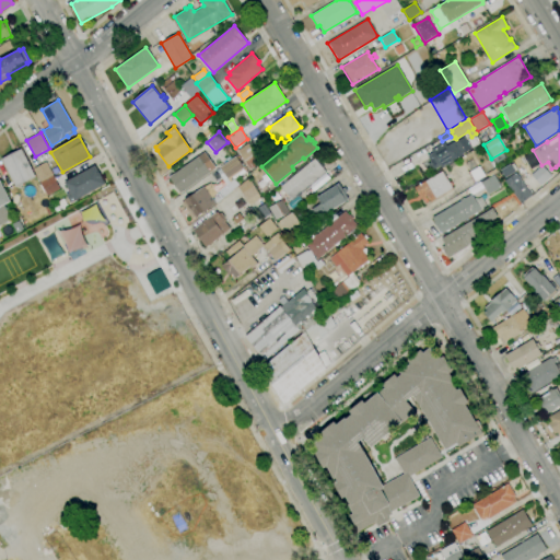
[(432,171),(428,164),(431,162),(427,156),(432,152),(431,150),(444,142),(446,146),(455,140),(456,141),(463,137),(470,149),(442,167),(440,165),(432,171)]
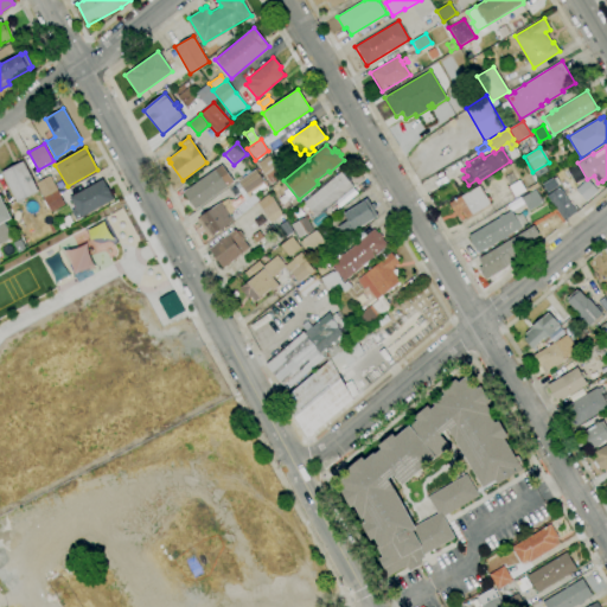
[(270,183),(257,163),(269,155),(282,174),(270,183)]
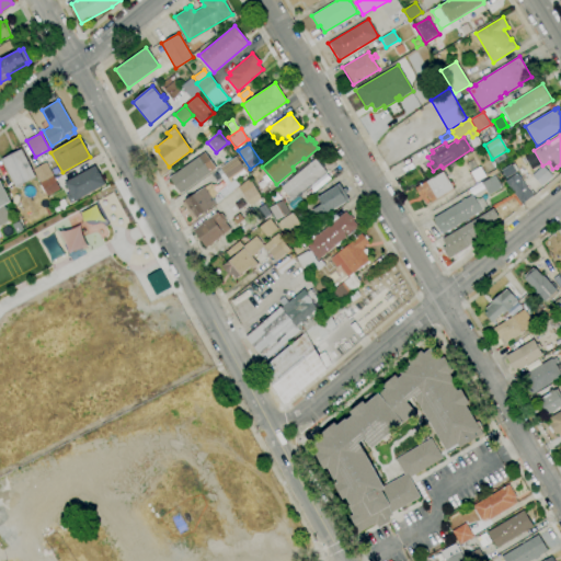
[(15,187),(1,159),(21,149),(35,178),(15,187)]
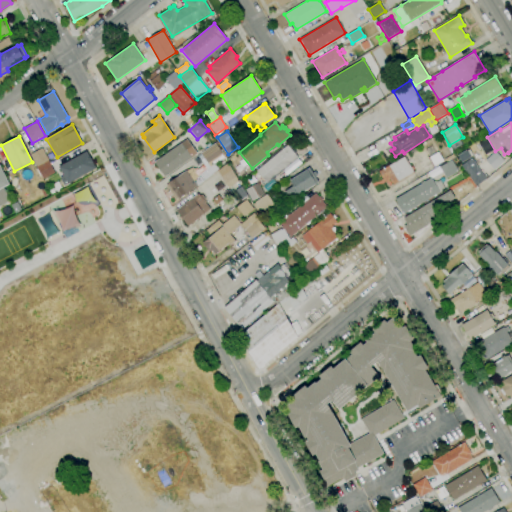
[(165,177),(154,162),(187,139),(197,154),(165,177)]
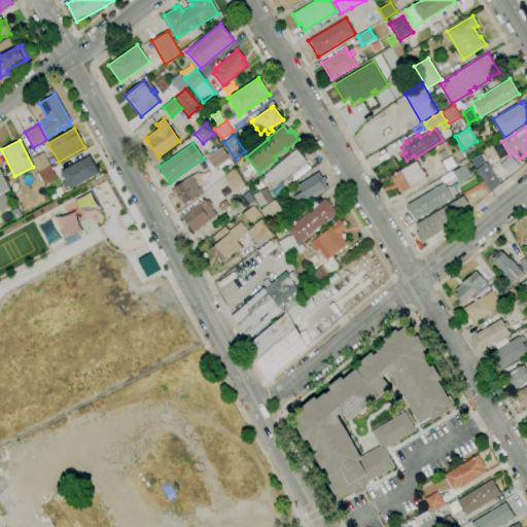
[(181,206),(171,190),(174,188),(173,188),(192,175),(195,178),(201,174),(204,178),(203,178),(205,181),(213,174),(204,161),(208,159),(207,157),(222,147),(230,157),(229,159),(231,162),(221,168),(225,173),(203,191),(184,205),(183,204),(181,206)]
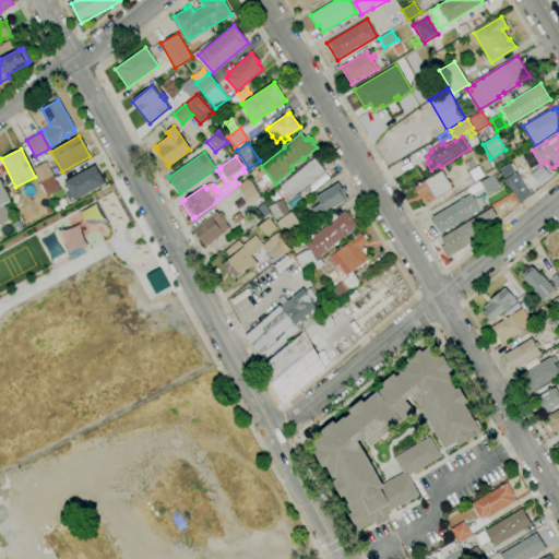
[(292,200),(280,187),(314,157),(323,167),(322,168),(325,171),(292,200)]
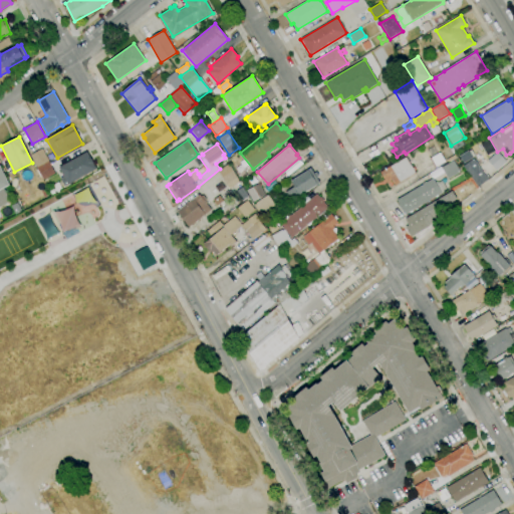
[(43,180),(30,156),(42,149),(49,160),(48,161),(55,174),(43,180)]
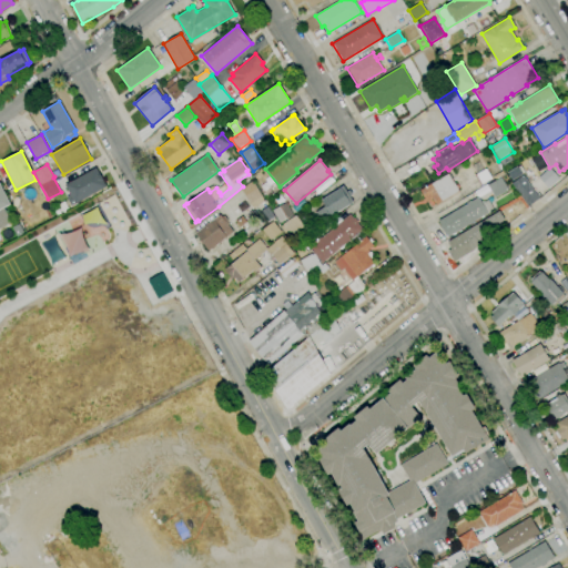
[(548,186),(560,178),(551,166),(540,174),(548,186)]
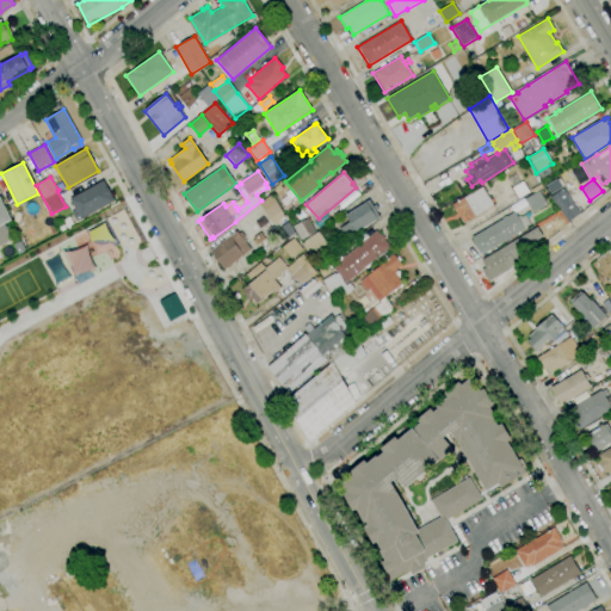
[(76,221),(72,211),(75,209),(69,199),(103,180),(115,201),(76,221)]
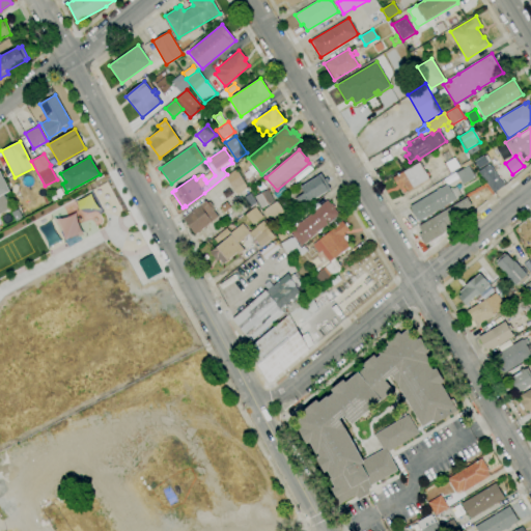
[(449,173),(444,164),(454,158),(459,167),(449,173)]
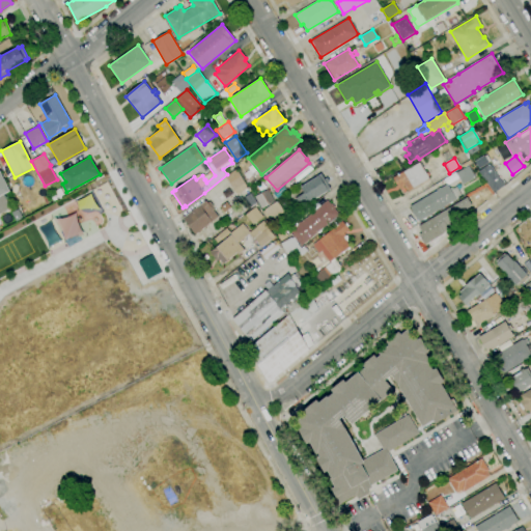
[(408,192),(404,186),(399,189),(392,177),(419,162),(426,173),(427,172),(429,175),(428,176),(429,178),(408,192)]
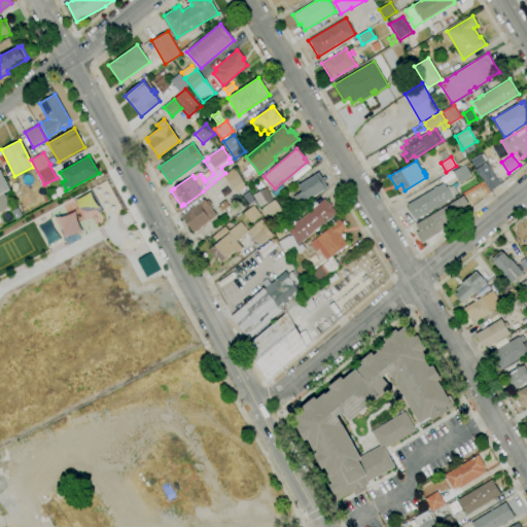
[(490,191),(475,170),(485,163),(500,184),(490,191)]
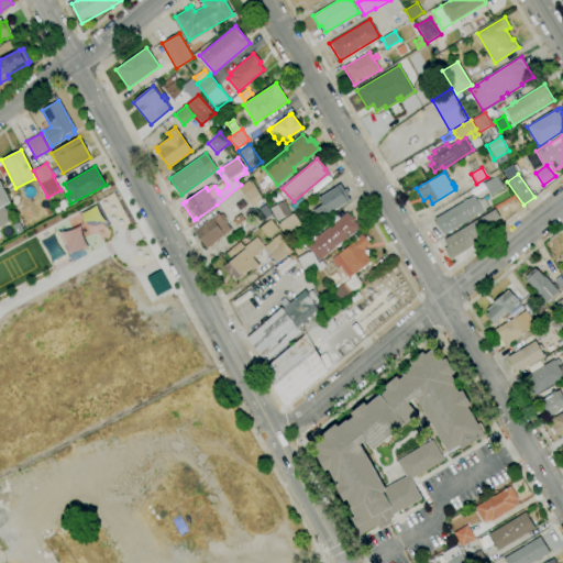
[(490,196),(483,184),(497,175),(504,188),(490,196)]
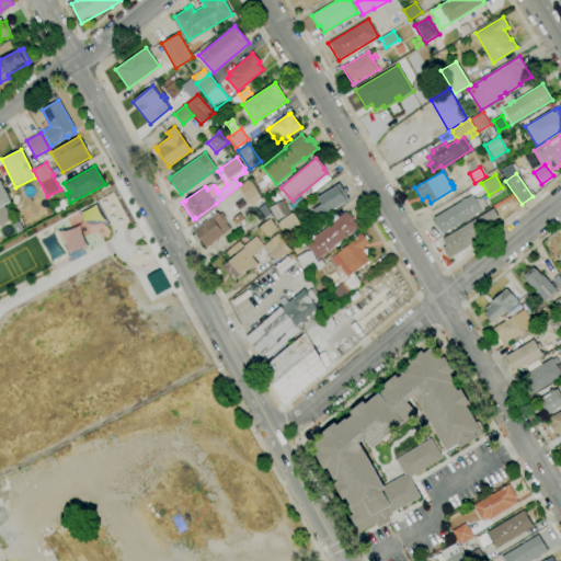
[(250,206),(250,205),(248,206),(244,201),(245,199),(238,187),(250,179),(262,198),(250,206)]
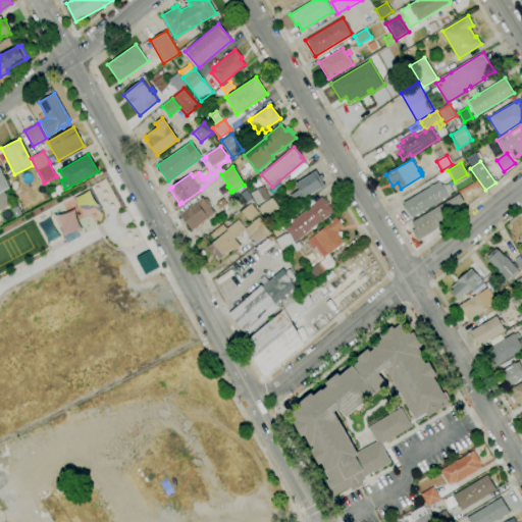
[(0,210),(0,169),(9,188),(4,191),(11,205),(0,210)]
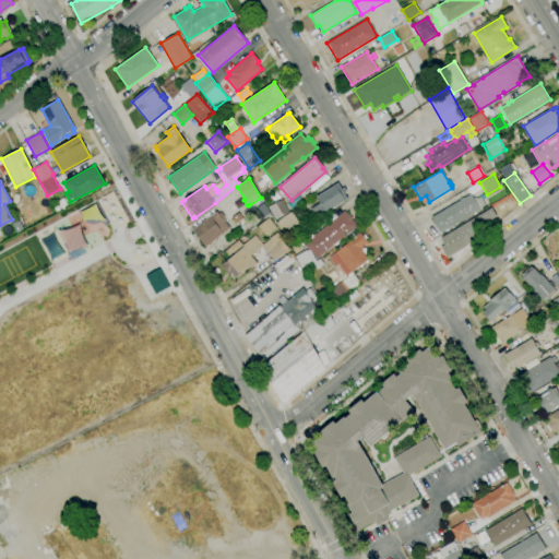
[(317,218),(310,209),(320,202),(317,197),(339,183),(342,189),(344,187),(347,191),(344,193),(347,199),(317,218)]
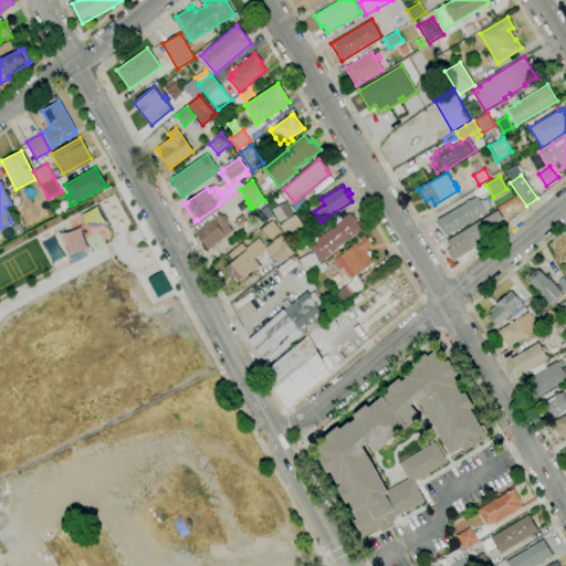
[(447,237),(437,220),(465,202),(464,202),(469,200),(470,200),(477,196),(481,202),(486,199),(491,208),(485,211),(486,212),(447,237)]
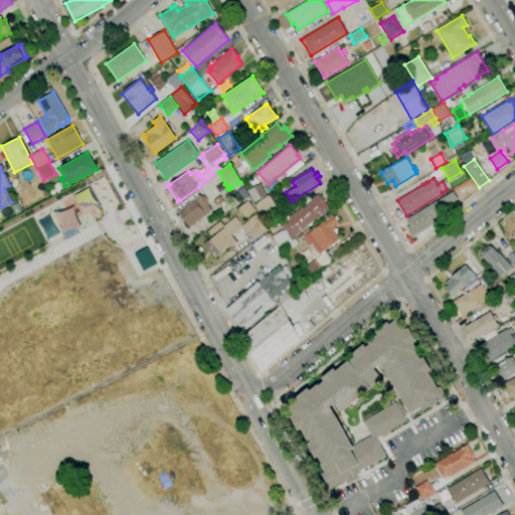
[(56,192),(53,186),(58,183),(61,189),(56,192)]
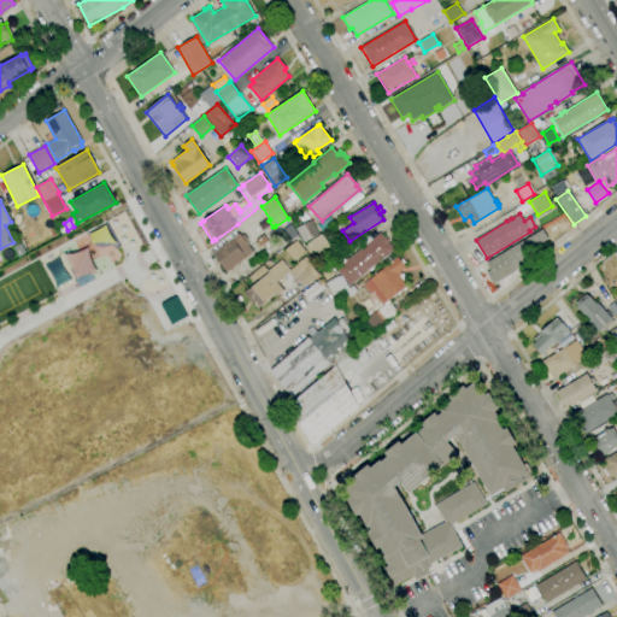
[(304,242),(295,228),(311,219),(318,234),(304,242)]
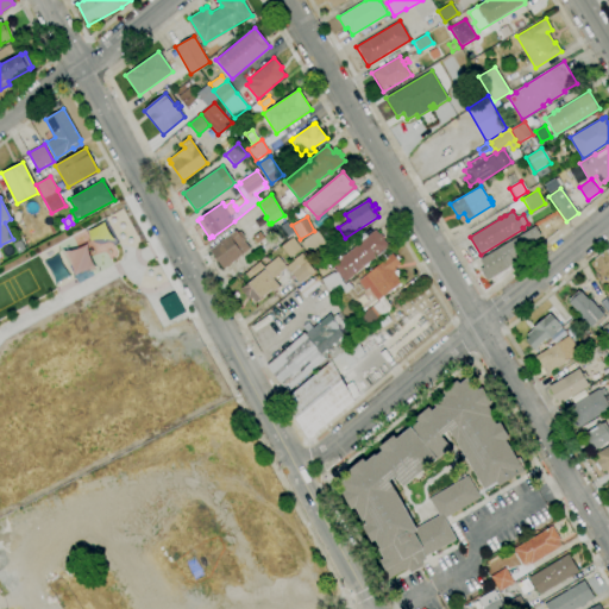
[(287,237),(280,226),(287,221),(294,232),(287,237)]
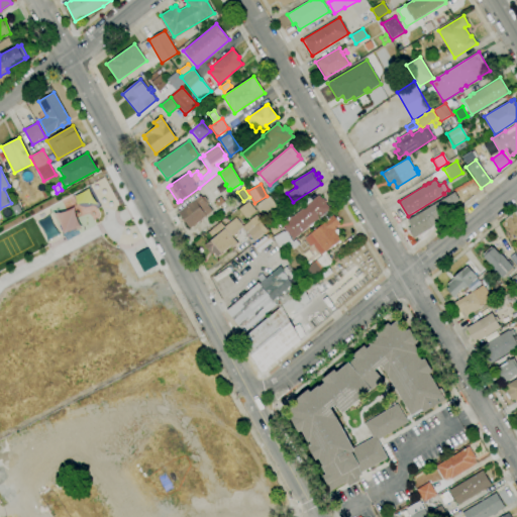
[(44,198),(41,192),(46,190),(49,196),(44,198)]
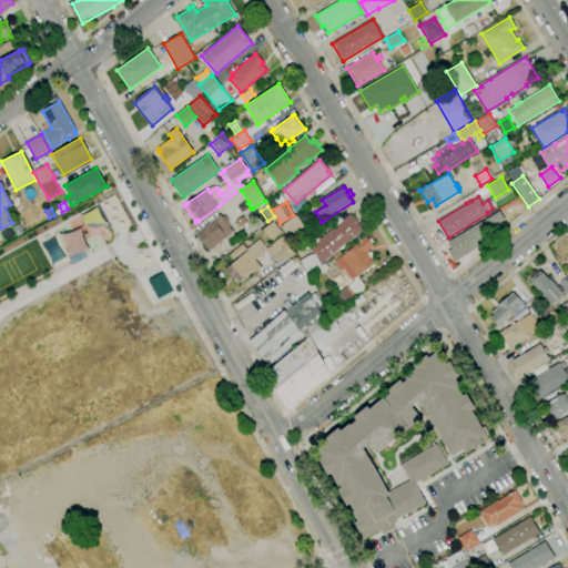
[(209,251),(195,233),(214,219),(220,214),(222,217),(225,215),(229,220),(225,222),(234,231),(209,251)]
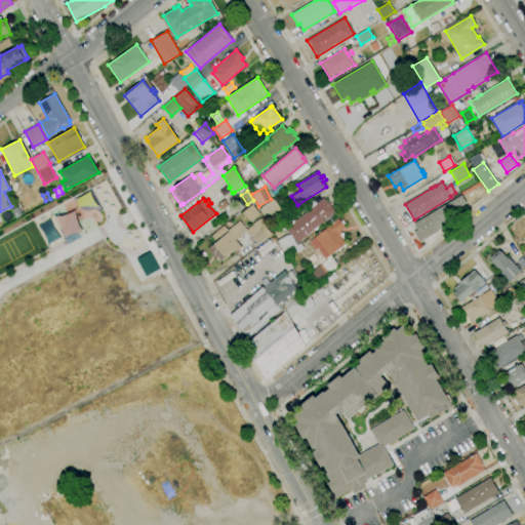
[(286,229),(293,223),(293,221),(296,218),(297,219),(323,198),(327,202),(327,201),(330,205),(335,211),(297,243),(286,229)]
